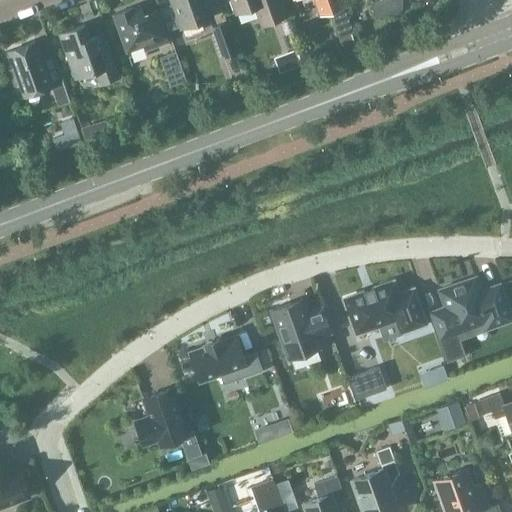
[(169,0),(179,28),(211,17),(205,0),(169,0)]
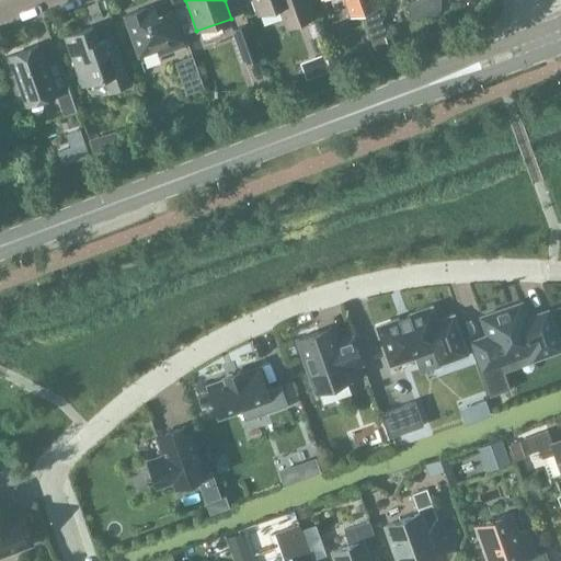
[(252,0),(258,14),(278,8),(285,27),(312,18),(306,0),(252,0)]
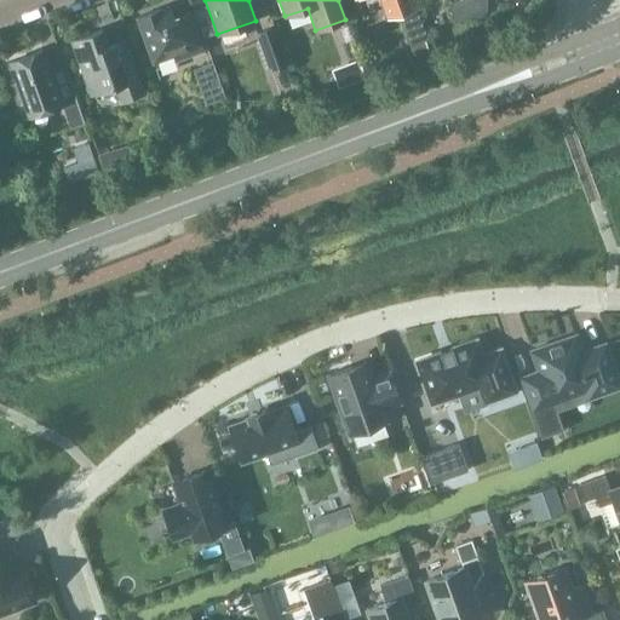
[(380,0),(388,18),(414,9),(411,0),(380,0)]
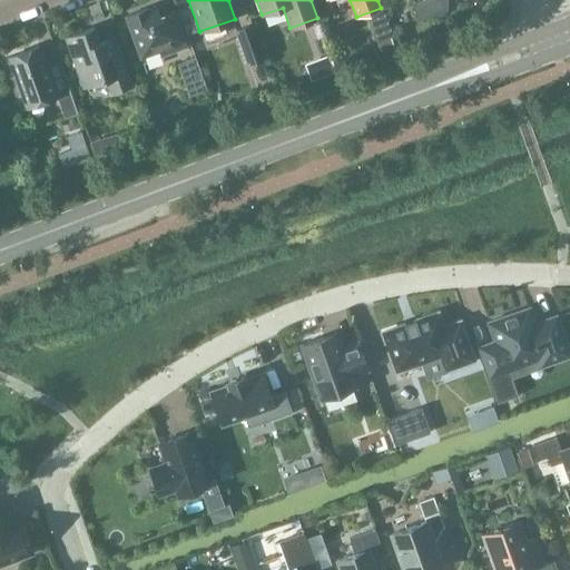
[(420,0),(411,3),(418,20),(446,10),(442,0),(420,0)]
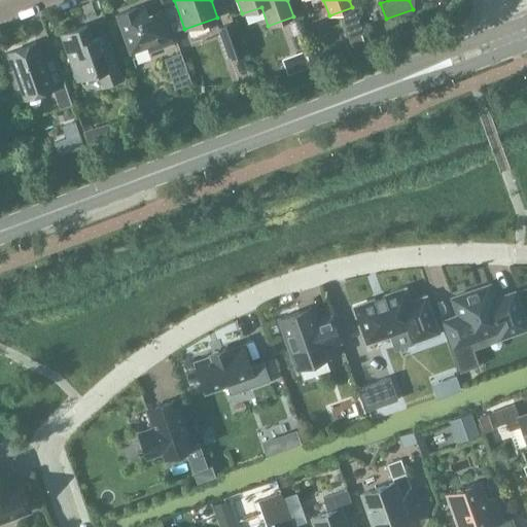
[(147,14),(144,6),(136,9),(136,7),(116,14),(131,58),(134,57),(133,53),(146,47),(148,51),(171,43),(160,10),(147,14)]
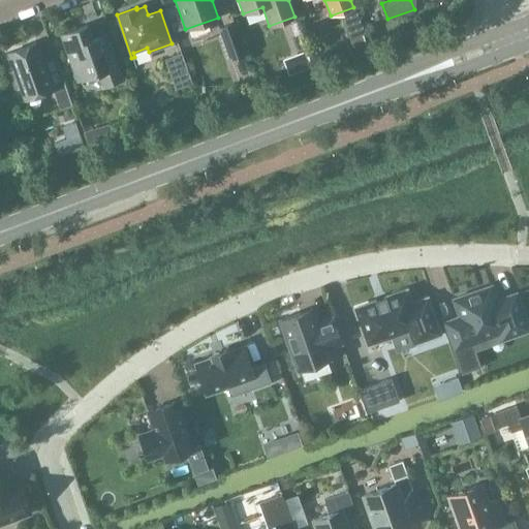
[(297,23),(290,25),(294,36),(301,34),(297,23)]
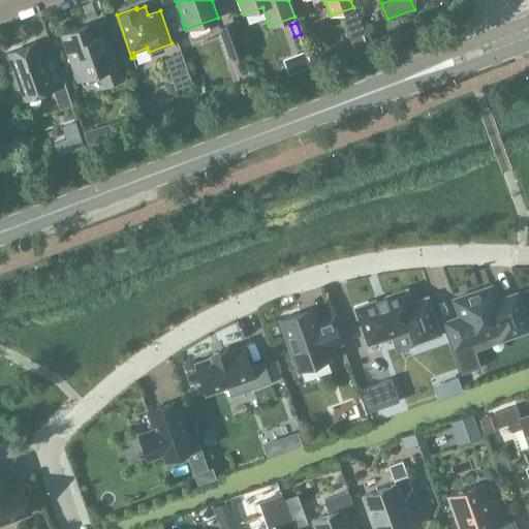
[(229,59),(243,55),(232,24),(219,28),(229,59)]
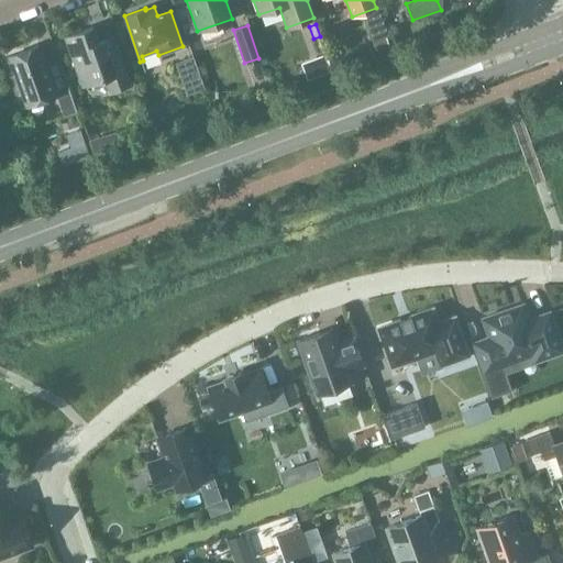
[(98,42),(92,26),(64,37),(81,87),(105,78),(109,92),(130,85),(112,36),(98,42)]
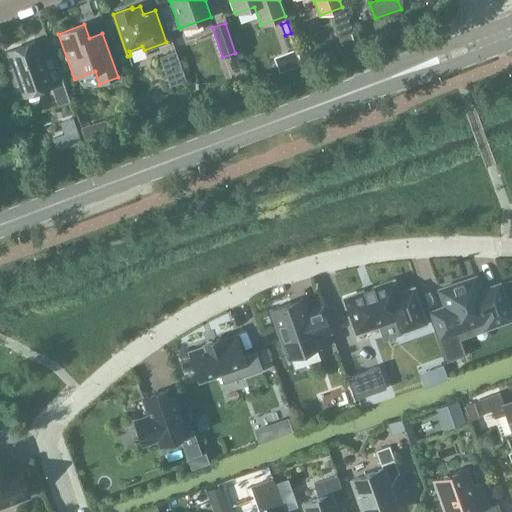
[(351,32),(339,37),(342,46),(355,41),(351,32)]
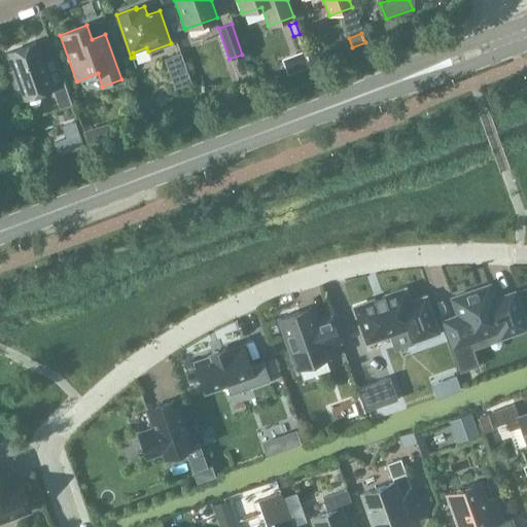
[(51,85),(36,42),(7,53),(12,70),(8,72),(13,88),(19,86),(24,100),(53,90),(59,109),(71,105),(63,81),(51,85)]
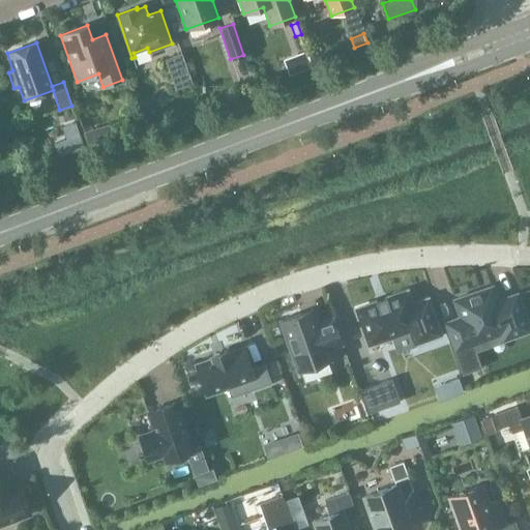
[(187,72),(173,78),(177,89),(192,84),(187,72)]
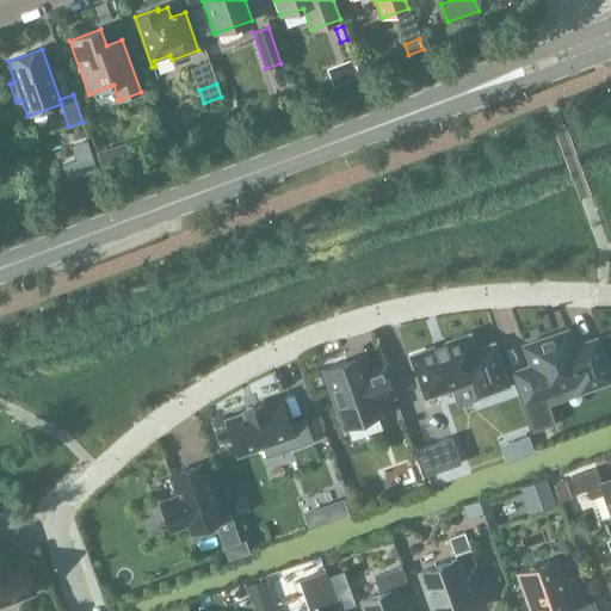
[(177,125),(164,130),(168,144),(183,139),(177,125)]
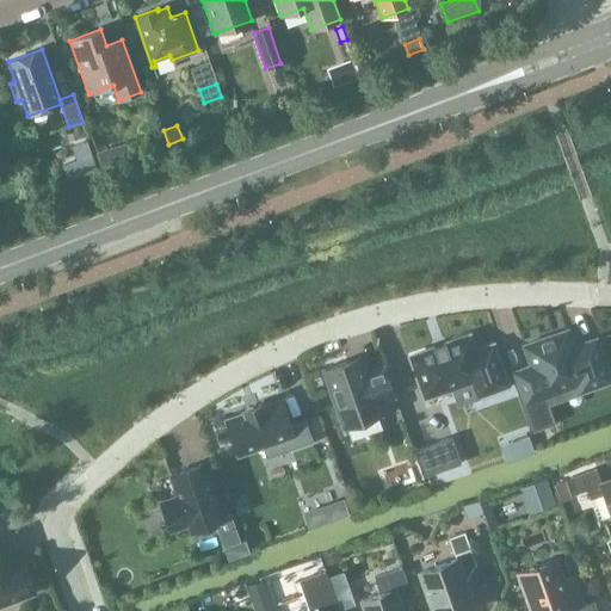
[(24,143),(17,146),(22,159),(29,156),(24,143)]
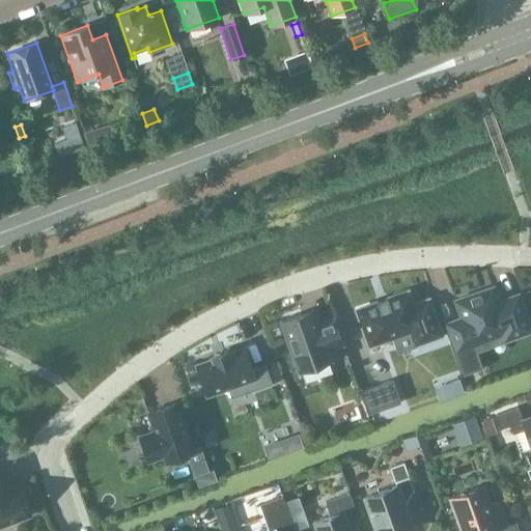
[(79,138),(68,142),(72,150),(82,147),(79,138)]
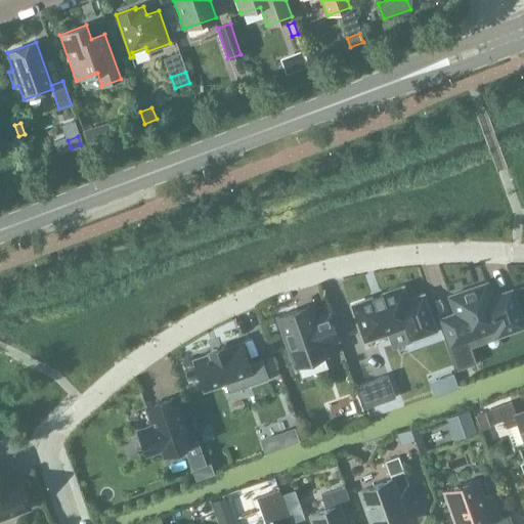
[(441,321),(440,321),(457,368),(474,362),(466,340),(494,330),(496,337),(523,326),(511,291),(491,298),(488,290),(477,294),(475,287),(448,297),(459,323),(443,329),(441,321)]
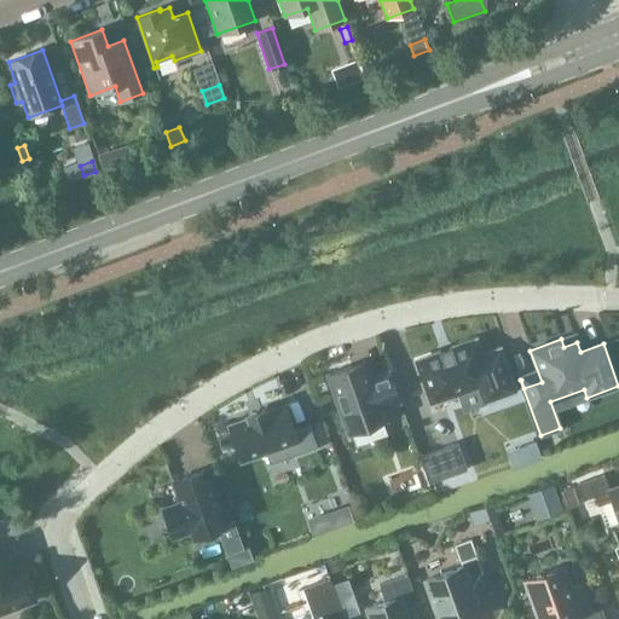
[(474,341),(414,359),(433,405),(476,388),(481,403),(512,392),(497,351),(479,357),(474,341)]
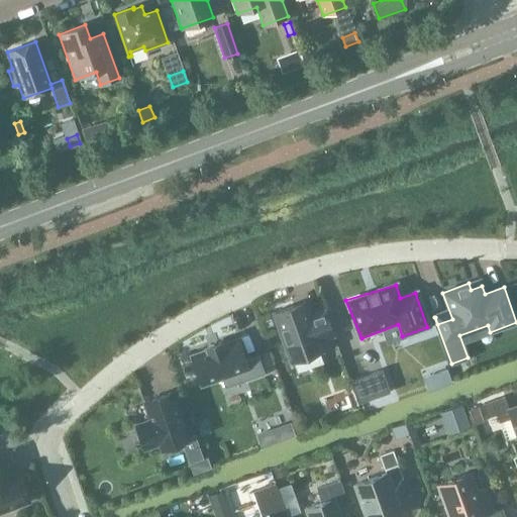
[(309,316),(304,302),(273,313),(290,363),(322,351),(318,341),(333,335),(324,310),(309,316)]
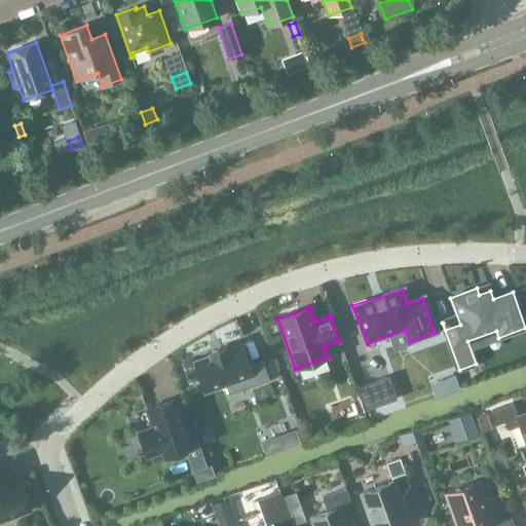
[(240,344),(193,361),(204,391),(226,384),(229,393),(268,379),(263,363),(262,362),(248,367),(240,344)]
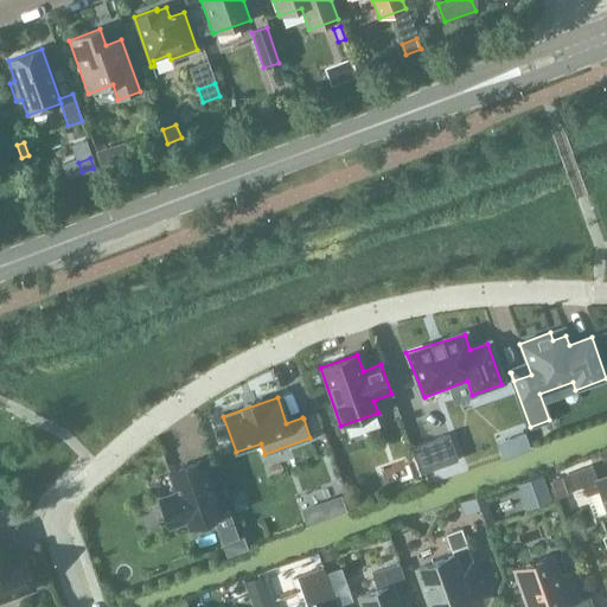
[(317,413),(304,419),(310,438),(324,433),(317,413)]
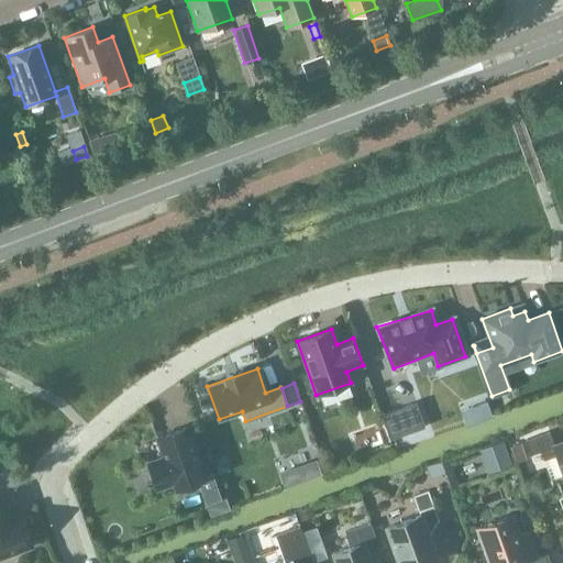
[(382,414),(390,439),(424,427),(417,401),(382,414)]
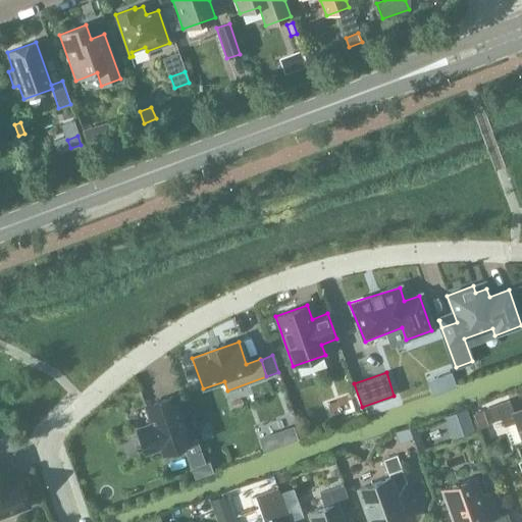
[(450,372),(440,375),(445,388),(455,384),(450,372)]
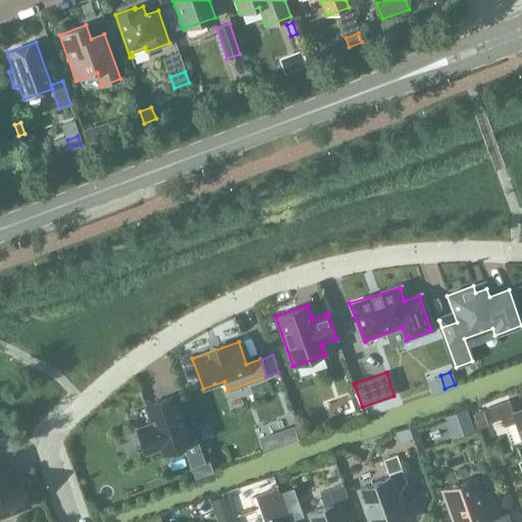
[(151,423),(137,428),(145,454),(160,449),(162,454),(183,447),(191,468),(192,473),(195,480),(213,473),(210,466),(209,461),(205,463),(197,439),(189,441),(172,397),(145,406),(151,423)]
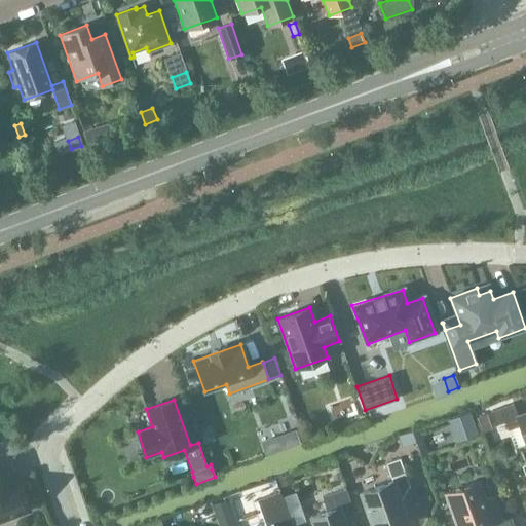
[(525,412),(517,416),(513,403),(489,411),(494,425),(504,421),(508,429),(519,425),(525,444),(525,412)]
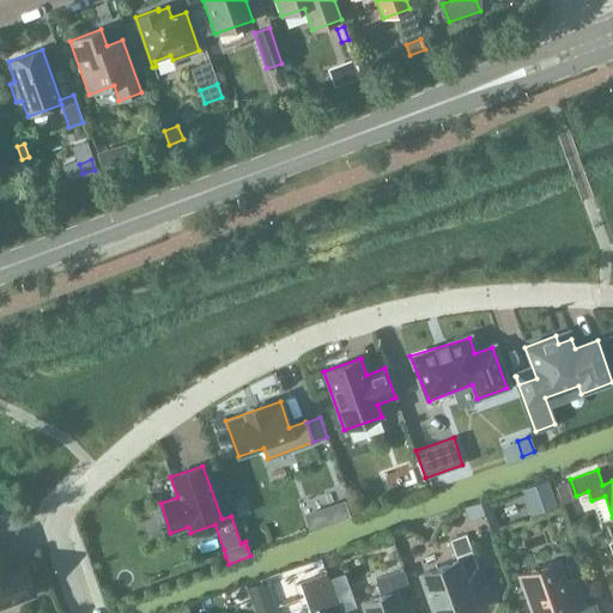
[(547,481),(522,490),(529,515),(556,505),(547,481)]
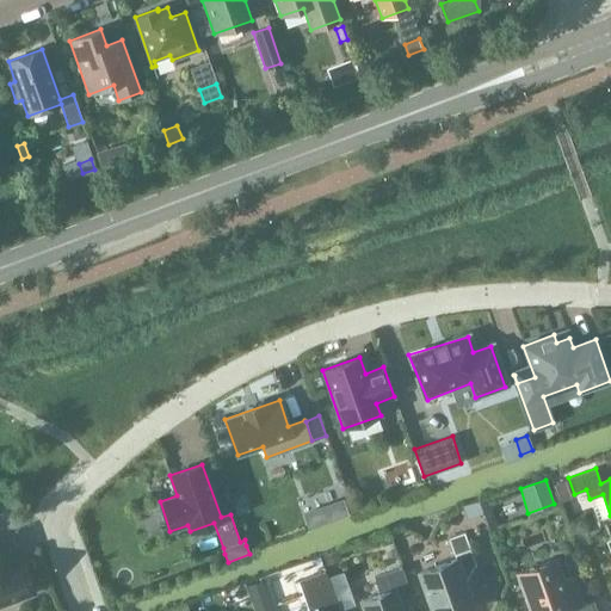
[(567,481),(556,485),(561,500),(572,497),(567,481)]
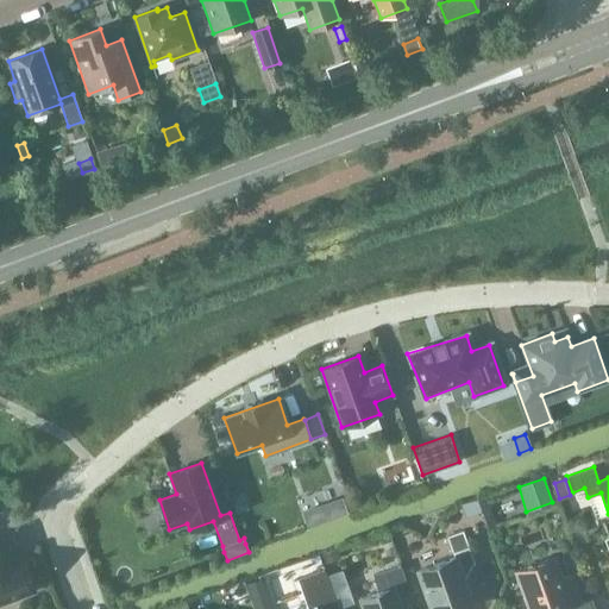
[(341,497),(320,506),(326,521),(347,513),(341,497)]
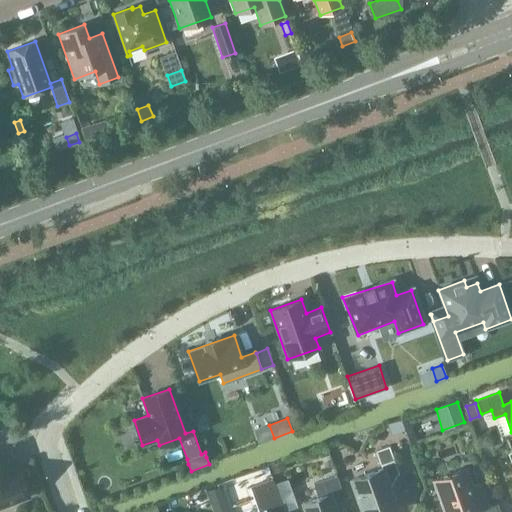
[(393,511),(398,510),(386,478),(398,474),(388,446),(375,451),(382,468),(350,479),(362,511),(393,511)]
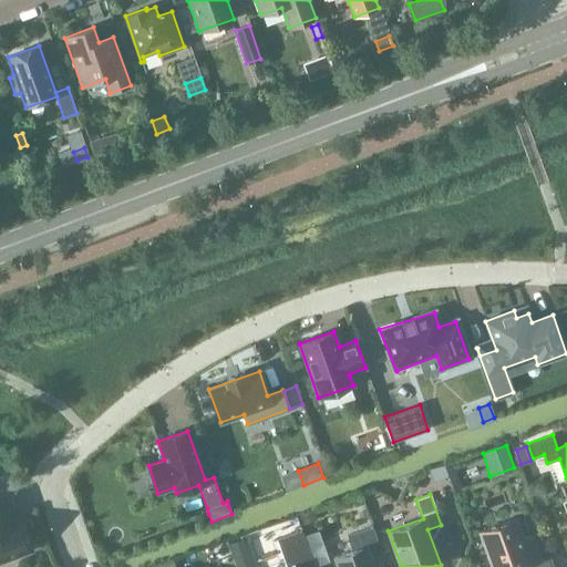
[(0,500),(0,498),(0,560),(32,549),(21,517),(9,522),(0,500)]
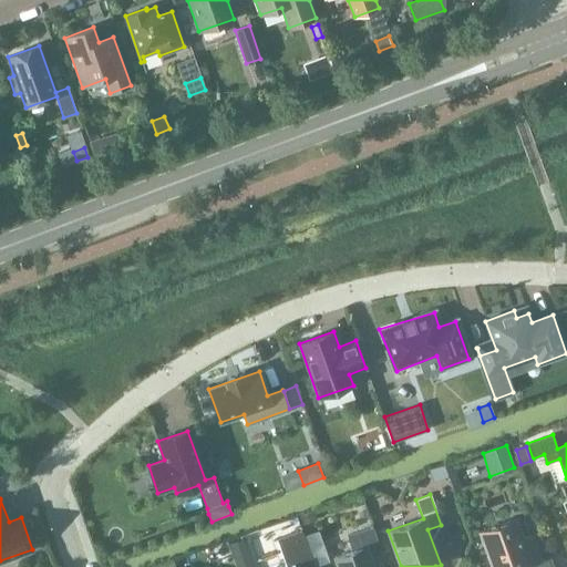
[(313,511),(300,516),(303,524),(316,519),(313,511)]
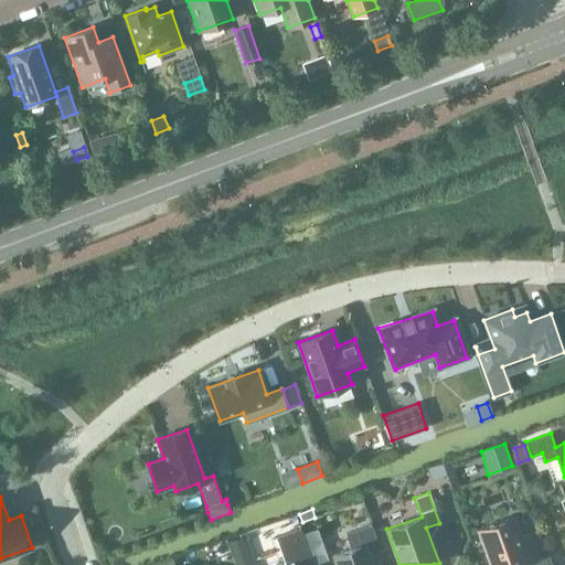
[(551,564),(548,555),(530,562),(520,536),(518,537),(511,518),(481,529),(488,548),(484,548),(490,564),(551,564)]
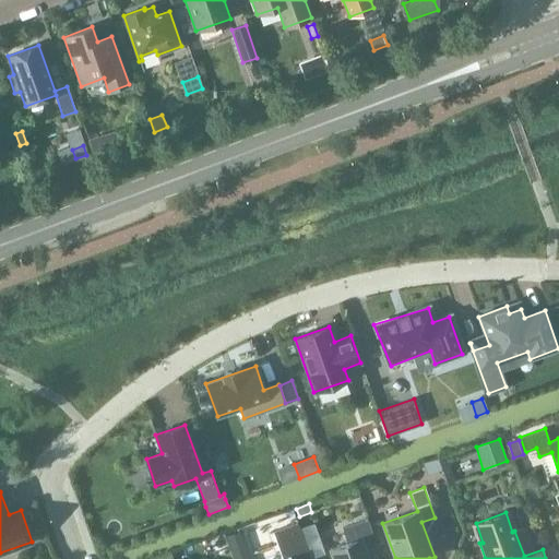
[(334,558),(366,558),(363,549),(376,544),(367,519),(342,527),(347,544),(331,549),(334,558)]
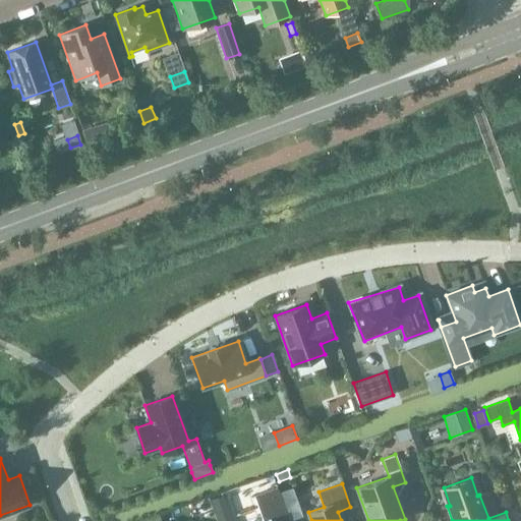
[(288,520),(281,501),(277,486),(254,495),(264,520),(288,520)]
